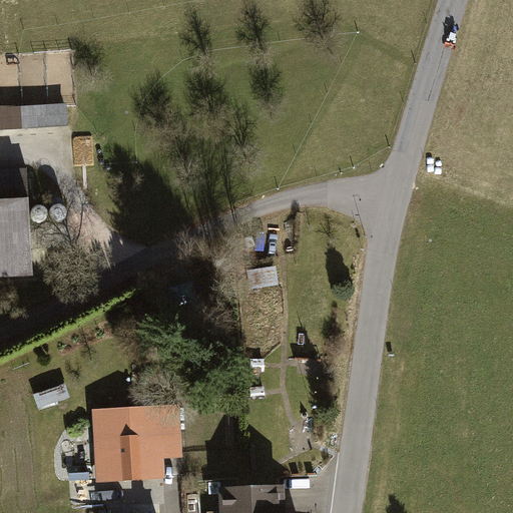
[(0,128),(66,125),(65,102),(48,103),(23,105),(0,105),(0,128)]
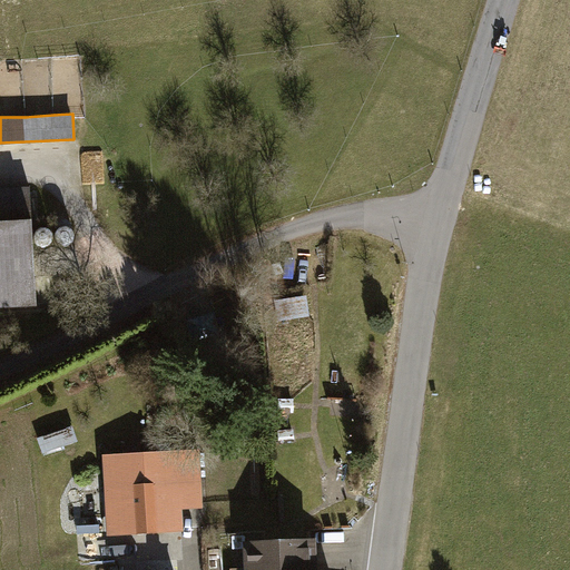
[(29,192),(0,193),(0,312),(36,311),(29,192)]
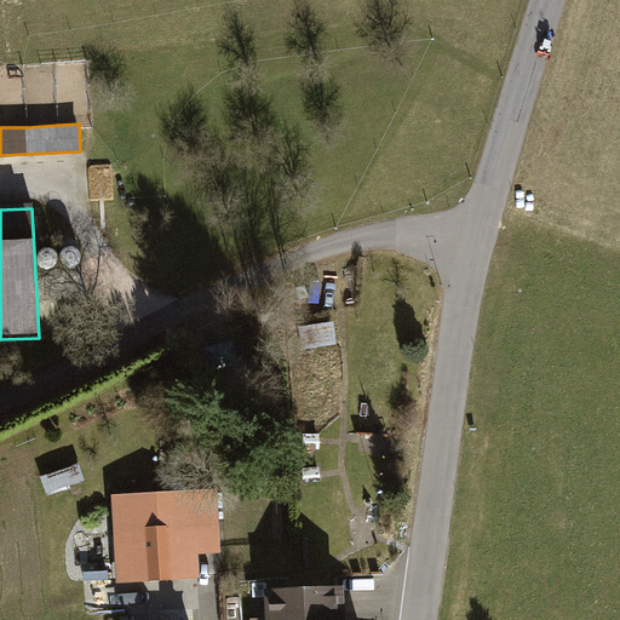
[(80,461),(40,475),(45,493),(86,478),(80,461)]
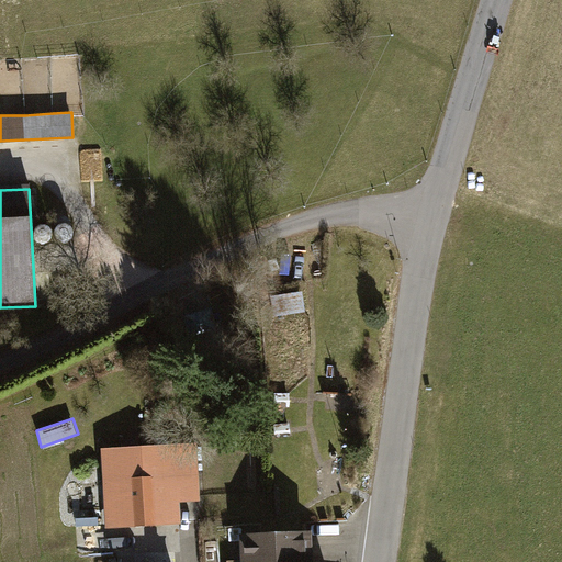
[(101,452),(104,529),(180,526),(178,499),(201,498),(199,447),(101,452)]
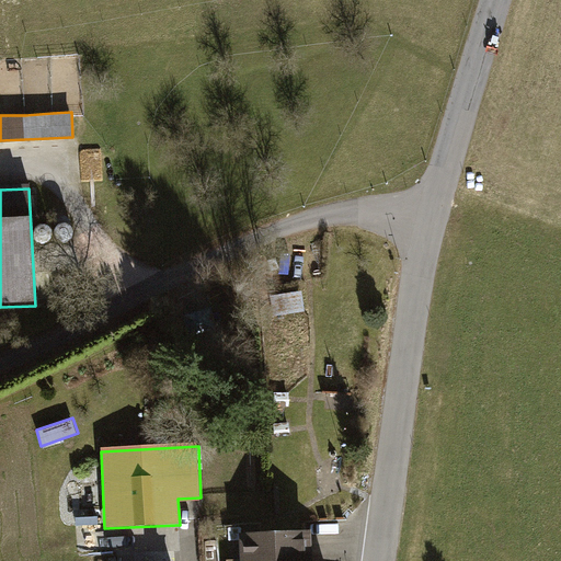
[(335,560),(335,556),(315,557),(313,527),(240,530),(241,560),(335,560)]
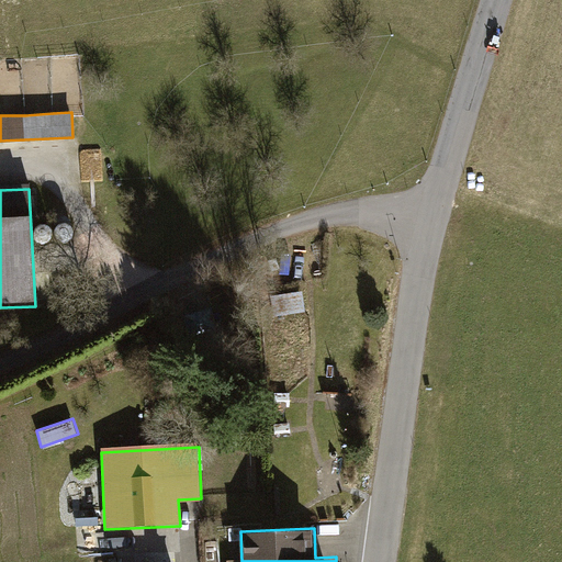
All buildings are outlined.
